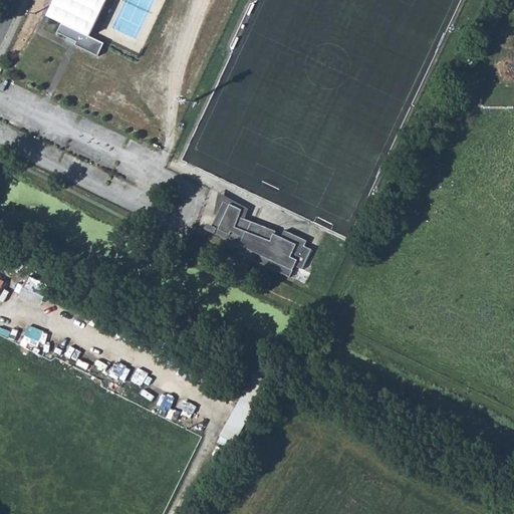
[(108,0),(56,0),(49,17),(62,23),(58,33),(68,37),(77,42),(76,45),(99,56),(102,48),(105,43),(91,37),(108,0)]
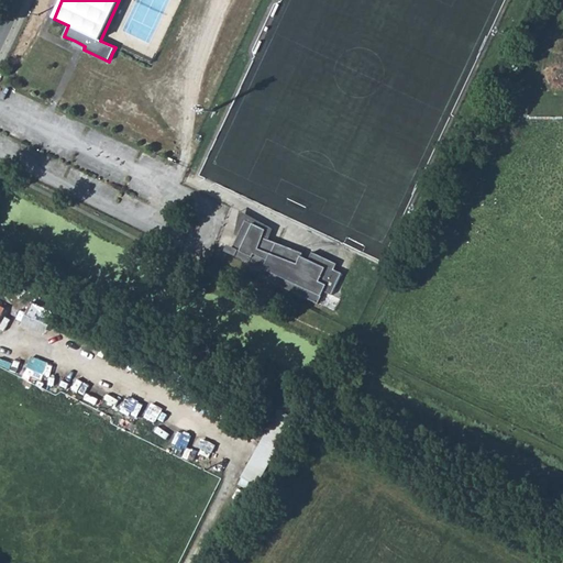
[(263,238),(269,240),(273,229),(240,211),(235,235),(239,236),(246,221),(266,230),(263,238)]
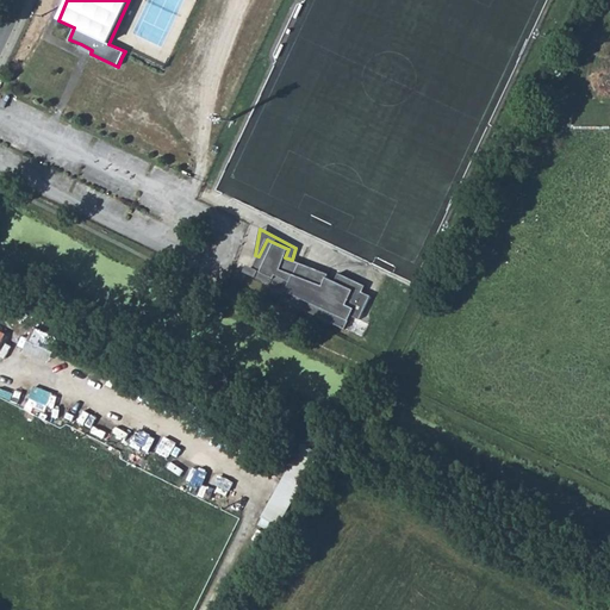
[(362,292),(366,286),(338,273),(335,282),(327,279),(329,274),(292,260),(285,257),(288,249),(267,240),(259,256),(253,268),(253,269),(274,279),(271,285),(269,287),(284,294),(281,299),(346,329),(352,316),(360,319),(369,296),(362,292)]
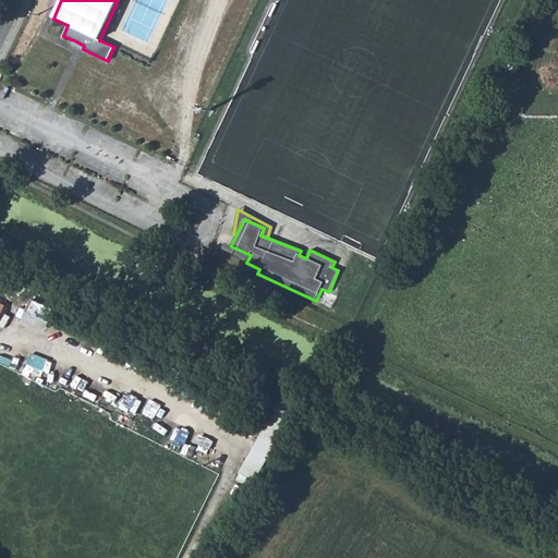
[(231,246),(231,245),(226,242),(223,249),(247,261),(251,255),(231,246)]
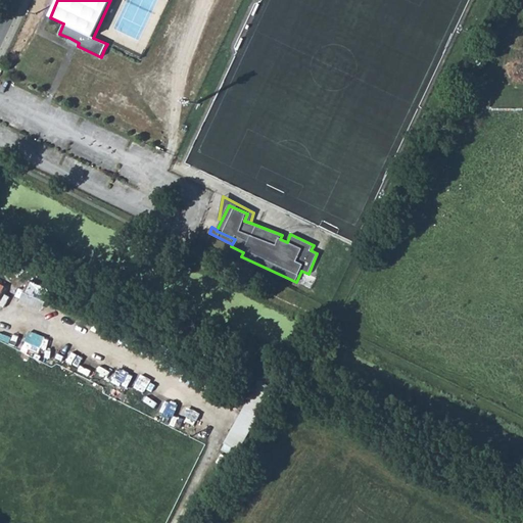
[(51,291),(30,281),(25,292),(46,302),(51,291)]
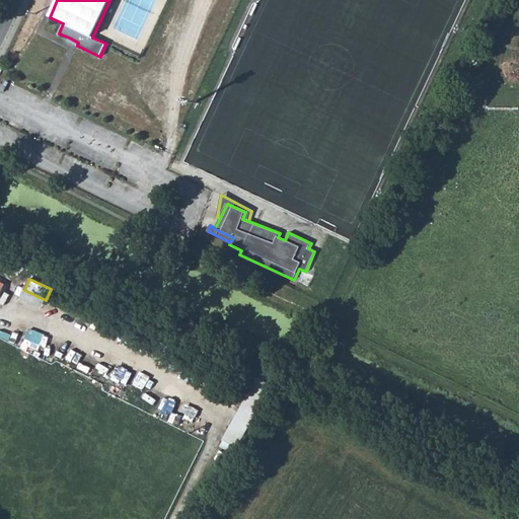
[(46,300),(24,290),(23,293),(21,298),(42,308),(46,300)]
